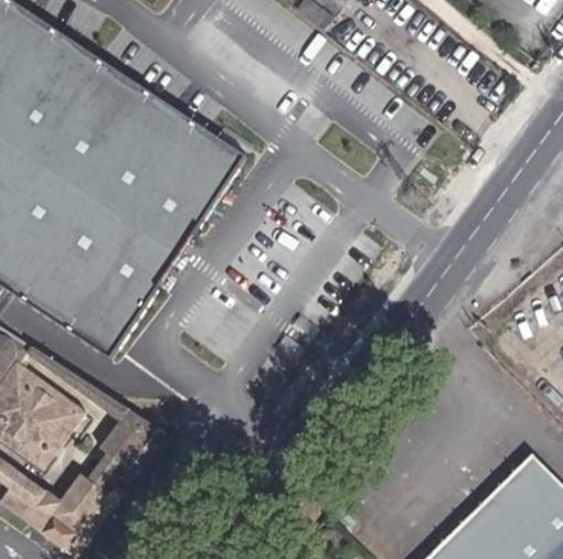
[(246,156),(7,0),(0,0),(0,285),(108,355),(246,156)]
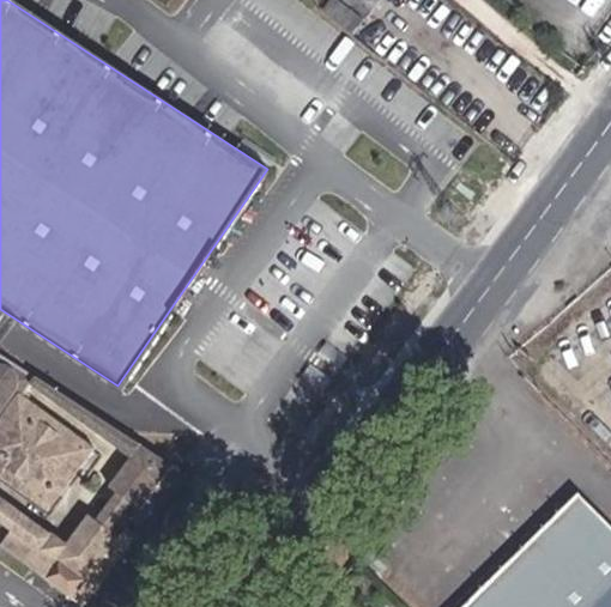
[(150,12),(159,0),(137,0),(150,12)]
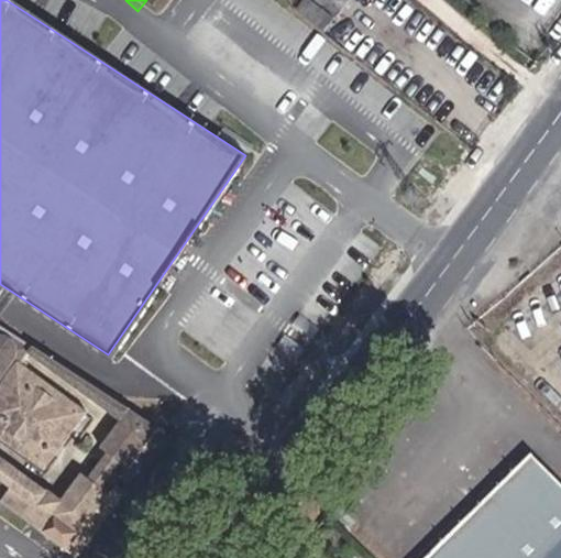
[(322,28),(333,14),(315,0),(298,0),(295,4),(322,28)]
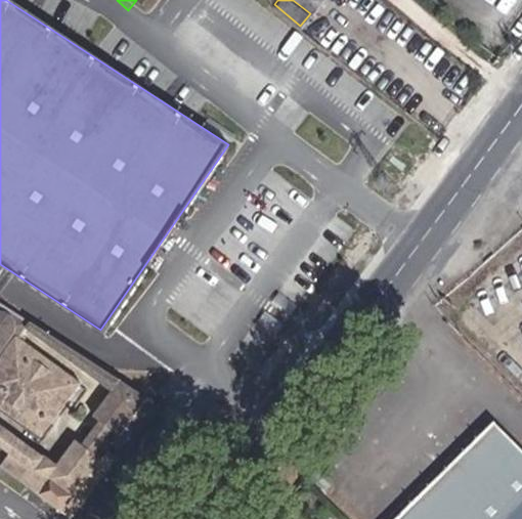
[(298,0),(311,10),(318,0),(298,0)]
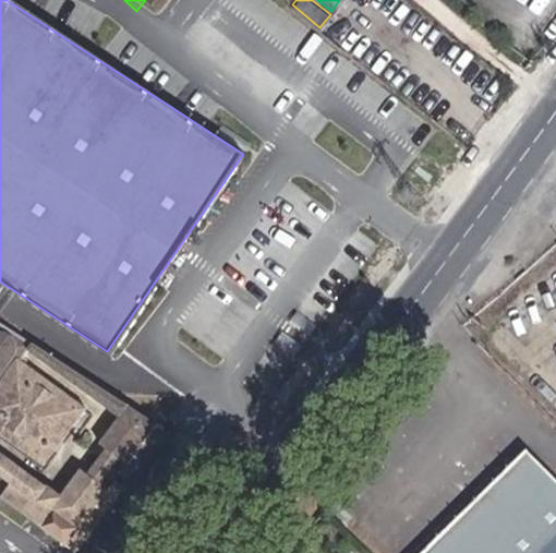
[(270,92),(298,112),(310,98),(314,101),(324,88),(319,85),(336,64),(309,43),(270,92)]
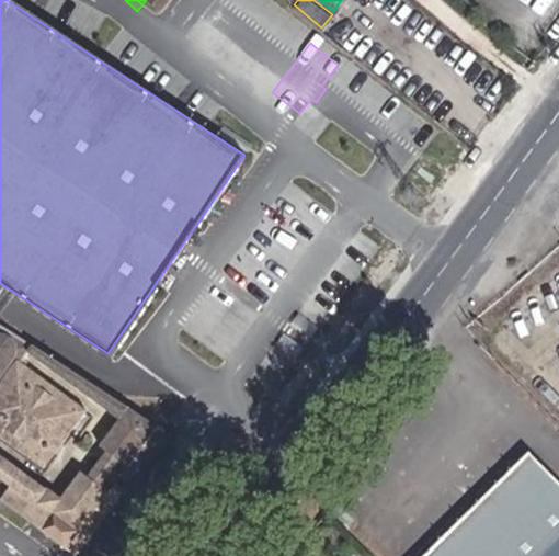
[(342,68),(338,65),(321,86),(326,89),(342,68)]
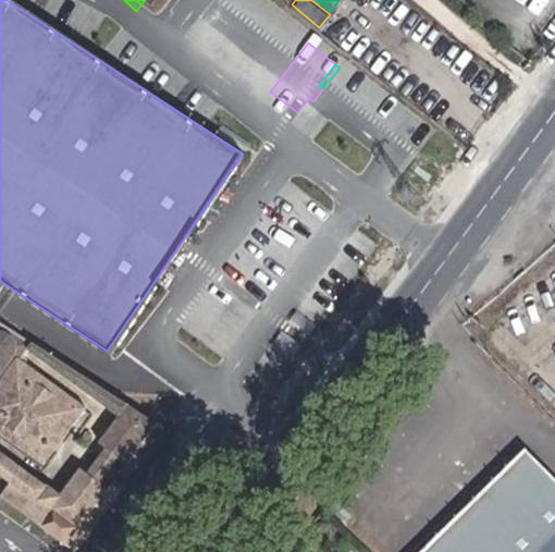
[(0,426),(41,458),(63,430),(53,421),(73,399),(51,381),(49,384),(16,358),(26,346),(31,340),(0,319),(0,426)]
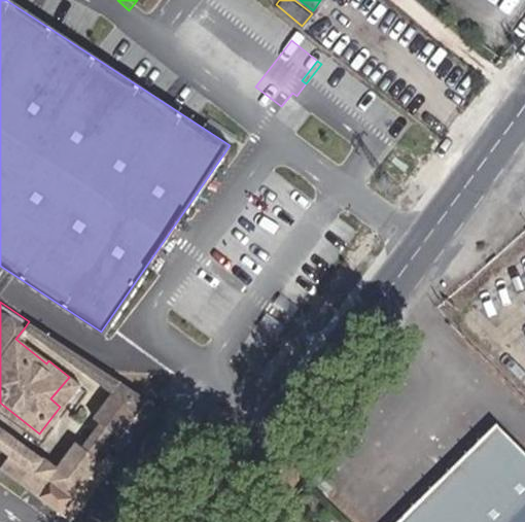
[(126,402),(135,390),(29,321),(25,327),(126,402)]
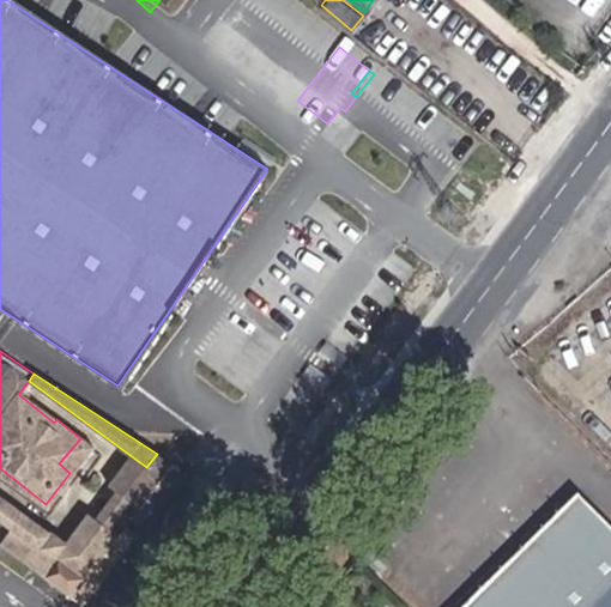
[(59,463),(70,473),(90,447),(80,438),(59,463)]
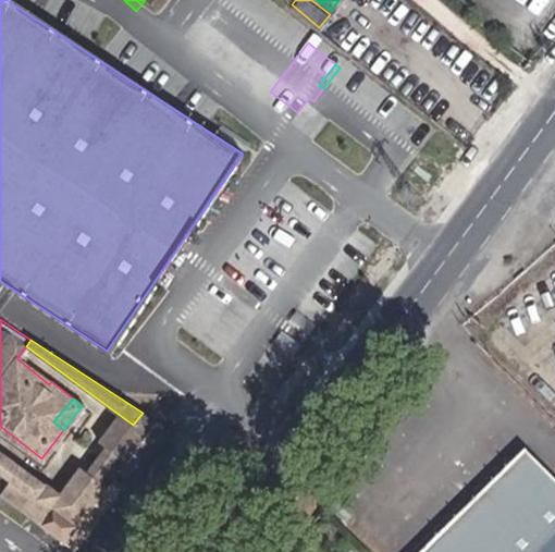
[(121,442),(136,454),(160,425),(144,414),(121,442)]
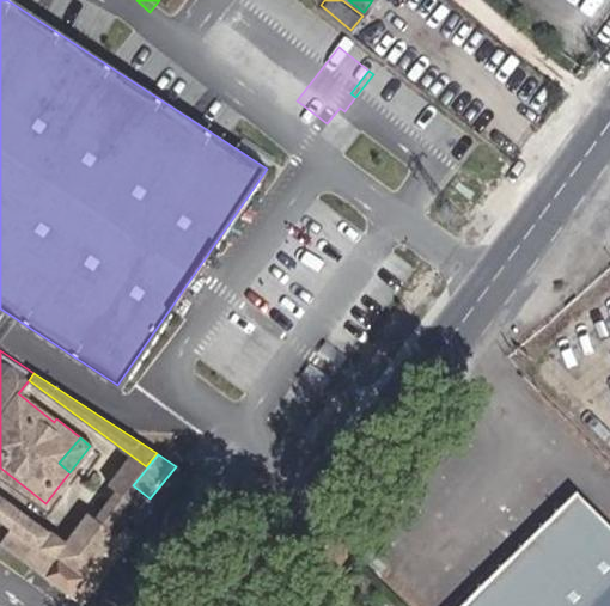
[(133,485),(101,524),(117,538),(150,499),(133,485)]
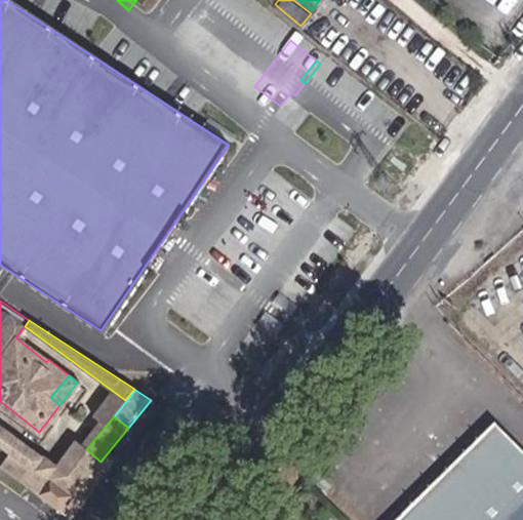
[(522,519),(522,449),(494,422),(394,519),(522,519)]
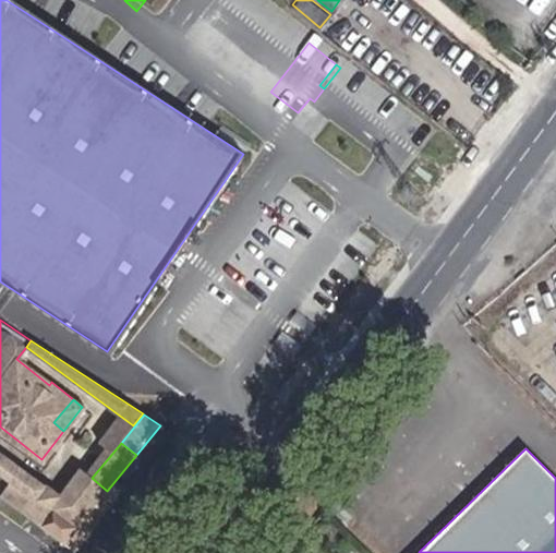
[(0,471),(4,475),(61,514),(72,502),(0,451),(0,471)]
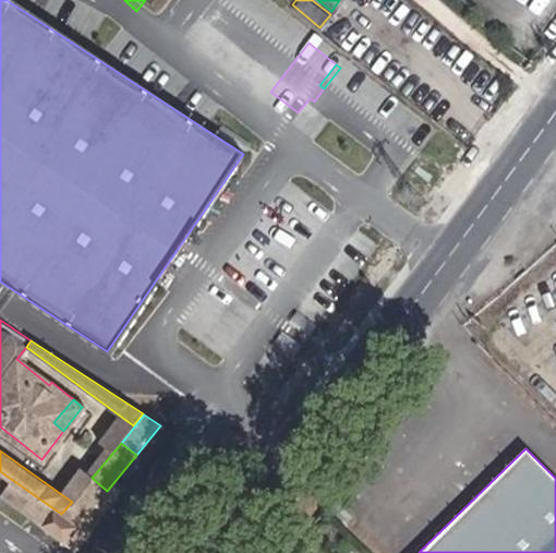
[(0,492),(68,539),(79,526),(61,514),(4,475),(0,480),(0,492)]
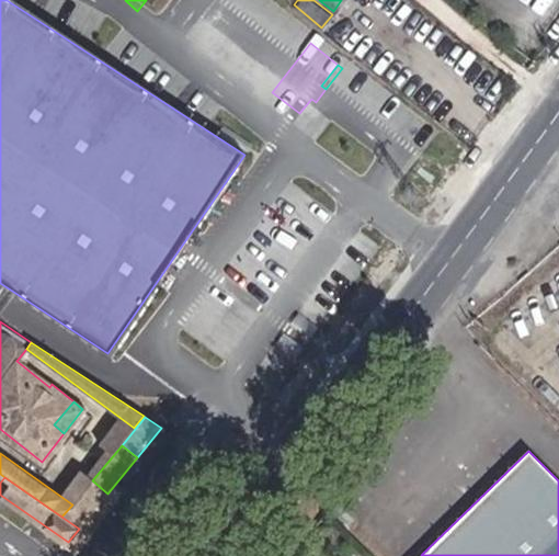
[(79,529),(107,494),(92,480),(72,505),(61,517),(79,529)]
